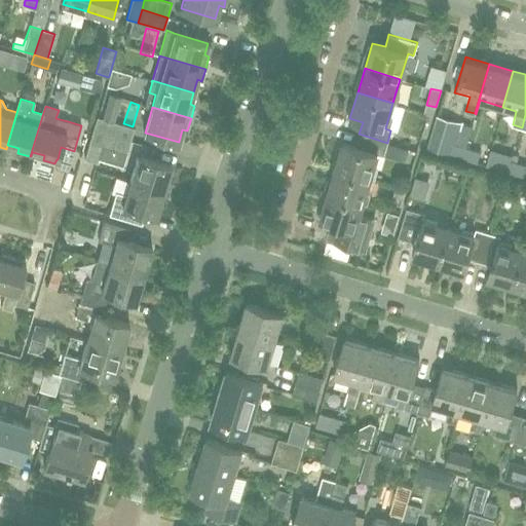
[(427,148),(460,158),(464,146),(456,144),(462,122),(437,115),(427,148)]
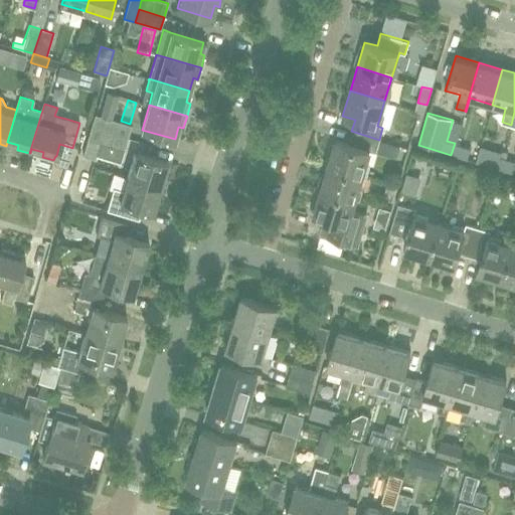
[(103,131),(107,118),(95,115),(82,156),(95,160),(103,131)]
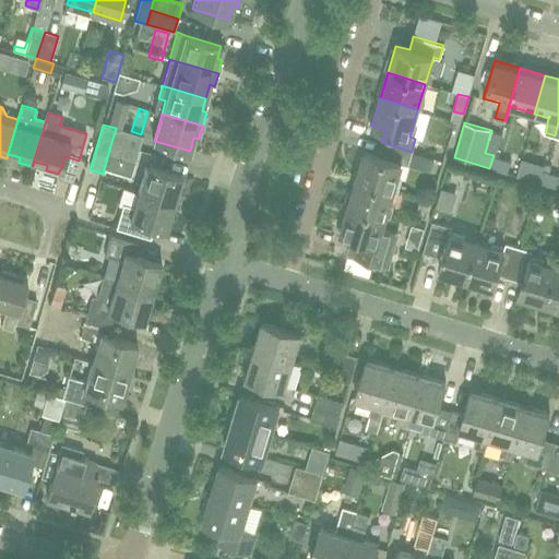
[(139,150),(143,137),(116,128),(111,142),(139,150)]
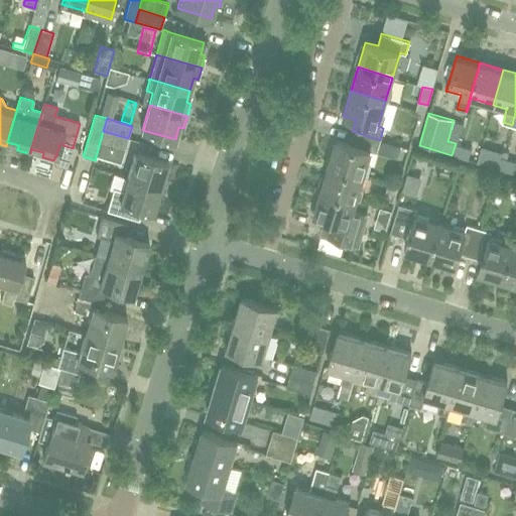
[(100,143),(124,150),(128,138),(103,131),(95,160),(100,143)]
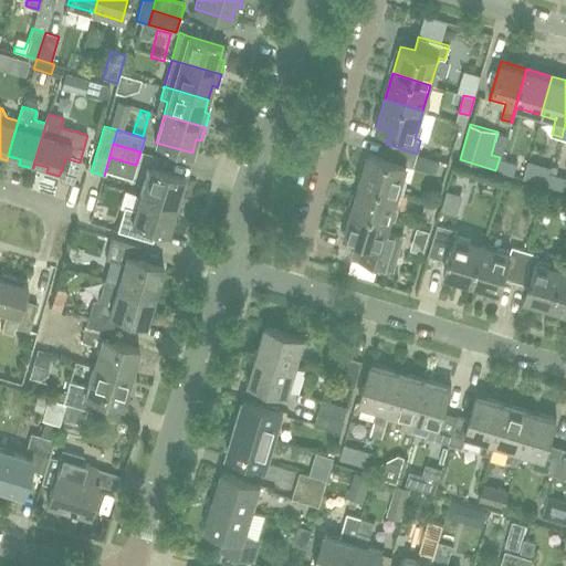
[(412,167),(417,154),(386,144),(383,157),(369,153),(360,180),(398,192),(407,165),(412,167)]
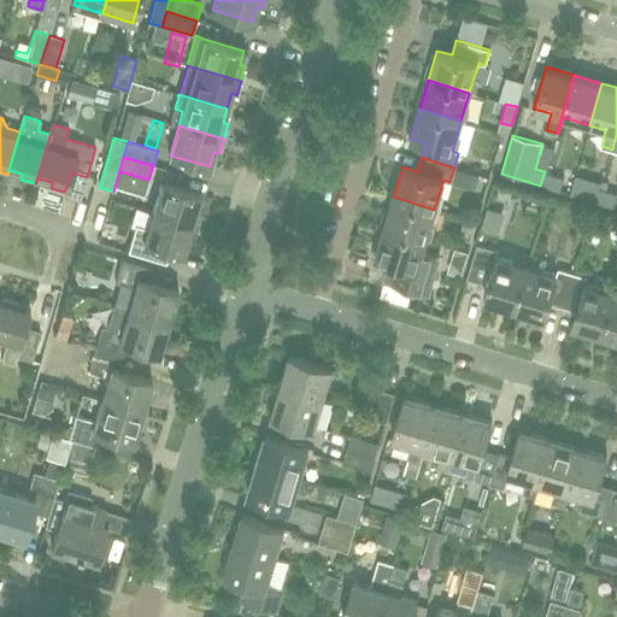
[(563,177),(545,171),(540,186),(560,192),(563,177)]
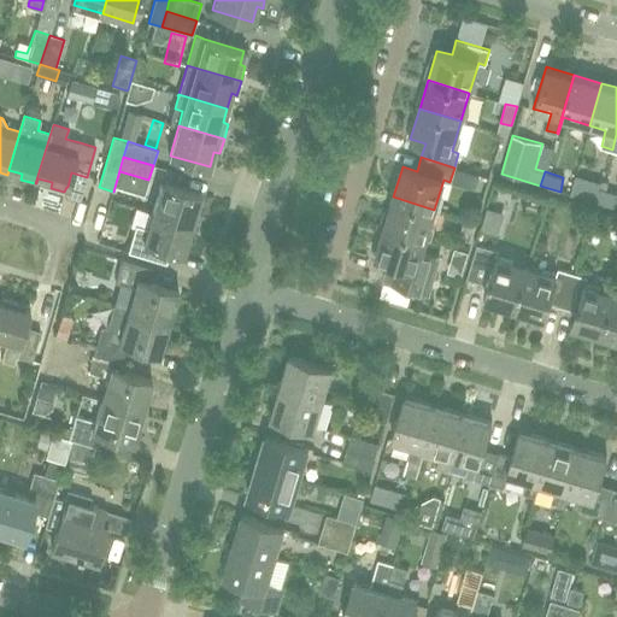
[(598,204),(601,189),(599,189),(600,182),(582,177),(576,175),(575,175),(569,194),(569,195),(598,204)]
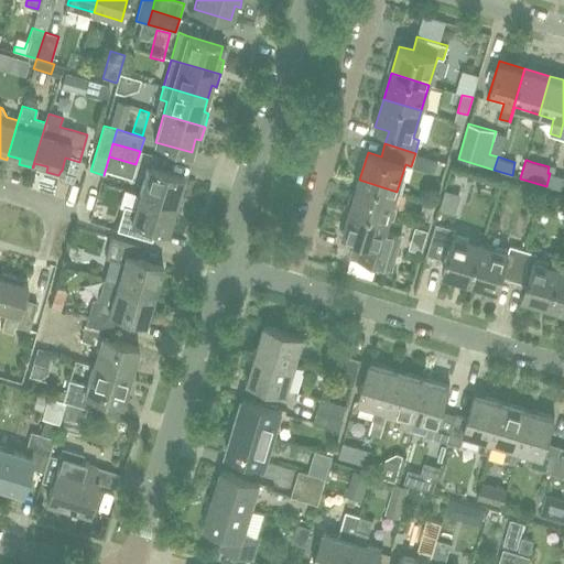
[(148,166),(139,194),(181,206),(185,193),(180,191),(184,177),(148,166)]
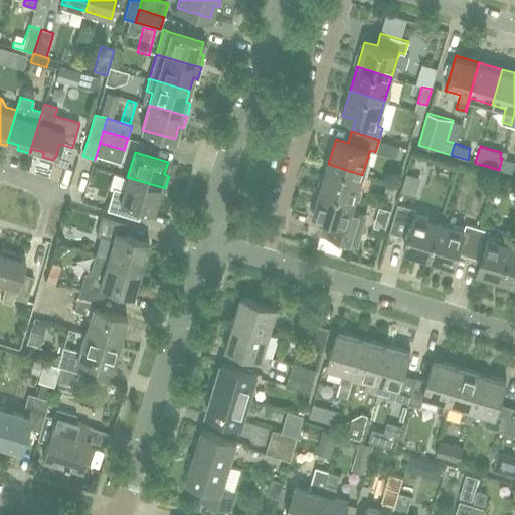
[(514,155),(514,161),(502,158),(499,170),(513,174),(514,174),(514,152),(514,153),(514,155)]
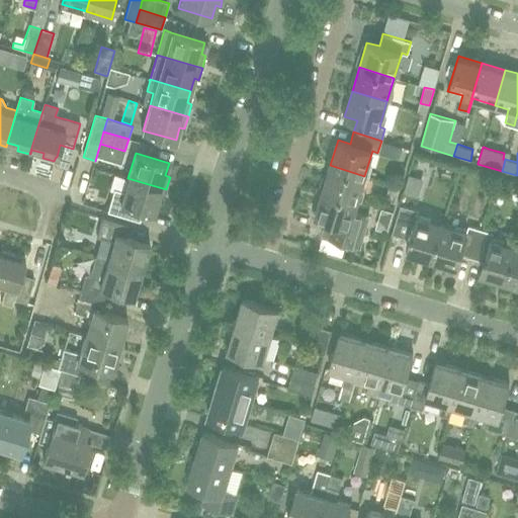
[(357,199),(364,176),(330,165),(323,189),(357,199)]
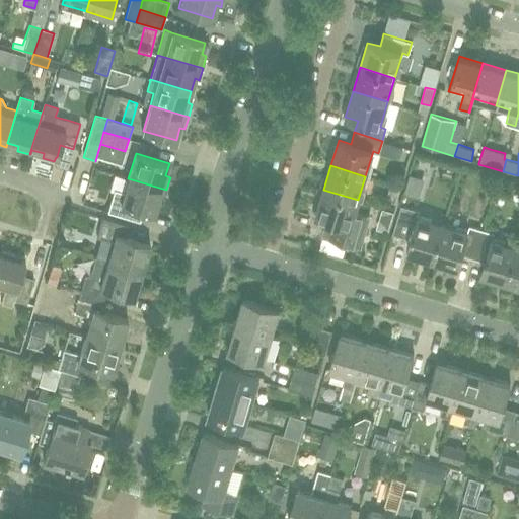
[(163,201),(166,190),(128,178),(121,203),(154,213),(158,200),(163,201)]
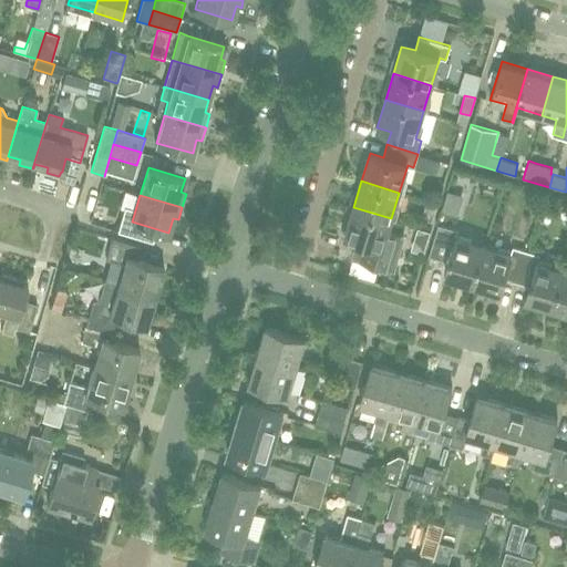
[(426,200),(422,218),(432,222),(436,204),(426,200)]
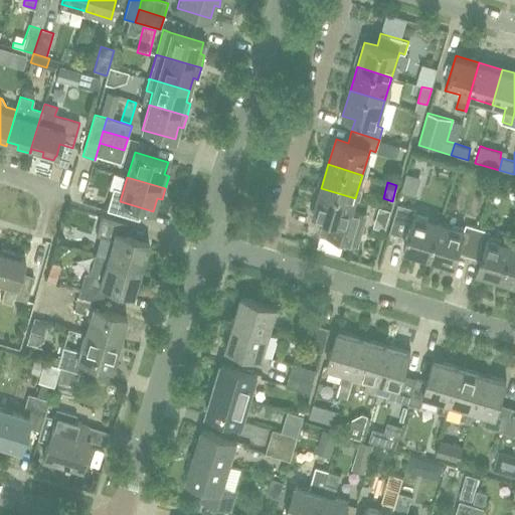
[(78,188),(76,200),(102,205),(104,192),(78,188)]
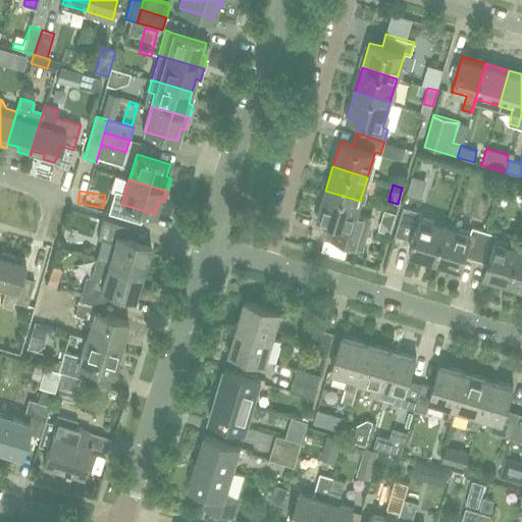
[(363,248),(371,218),(357,214),(360,201),(325,191),(318,217),(330,220),(327,232),(325,238),(363,248)]
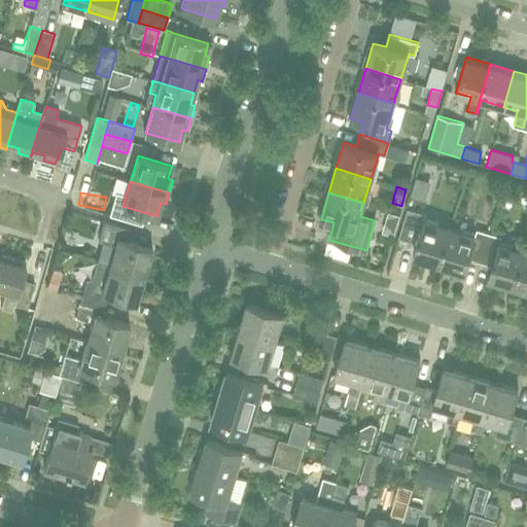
[(440,264),(450,229),(424,221),(426,215),(408,209),(399,238),(417,243),(414,255),(440,264)]
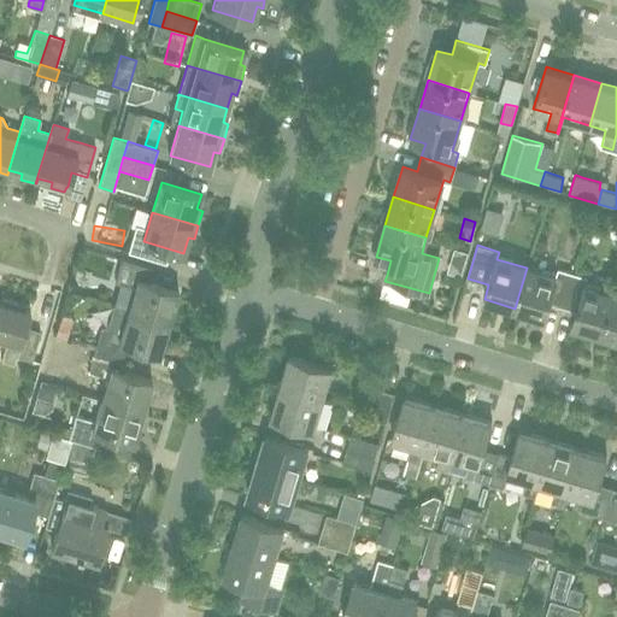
[(135,287),(128,309),(169,321),(178,291),(148,281),(152,268),(122,259),(116,281),(135,287)]
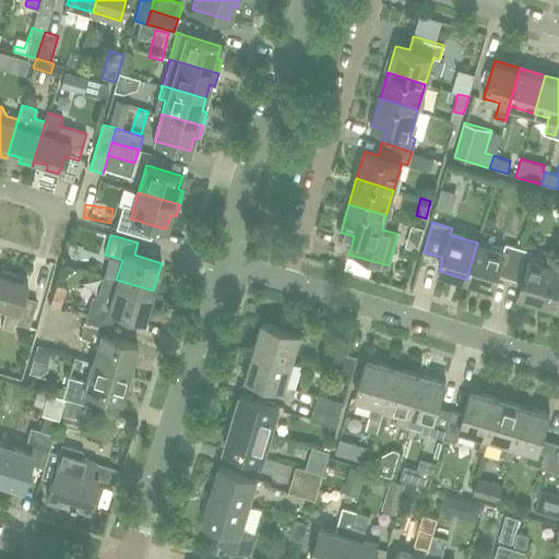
[(509,277),(518,247),(506,244),(503,251),(477,242),(466,280),(494,287),(497,274),(509,277)]
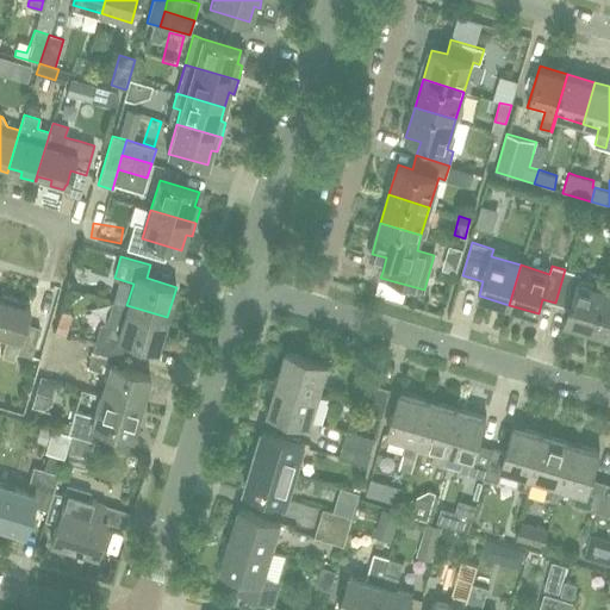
[(595,330),(607,291),(579,282),(582,274),(565,269),(555,303),(570,307),(566,322),(595,330)]
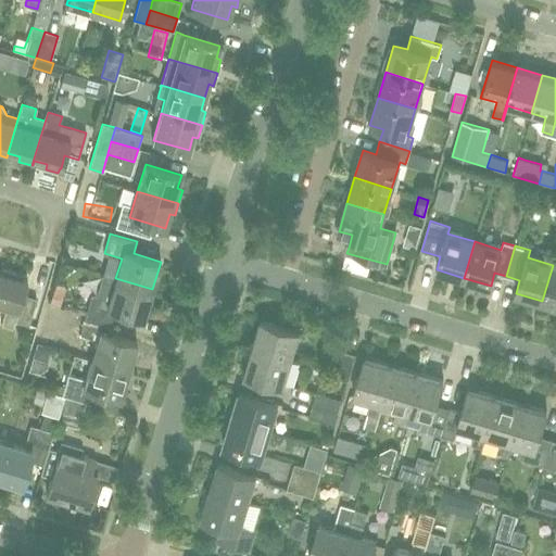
[(555,257),(554,265),(553,265),(542,301),(555,305),(555,257)]
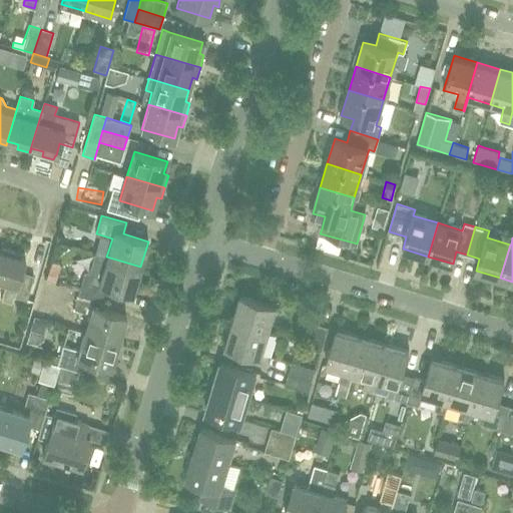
[(2,248),(1,252),(0,253),(0,281),(5,283),(1,300),(11,303),(13,296),(14,296),(26,300),(33,276),(22,273),(25,261),(13,257),(14,252),(2,248)]
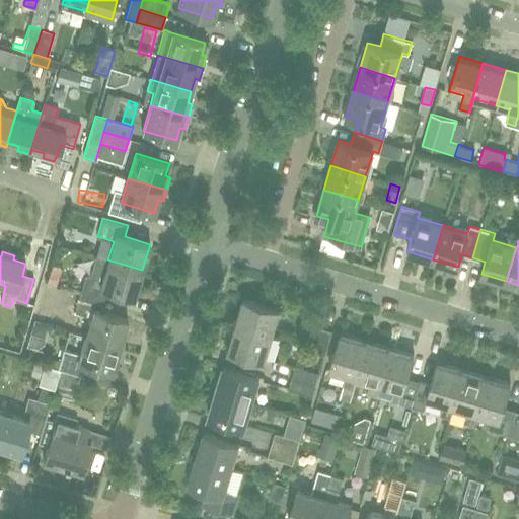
[(134,297),(142,270),(107,260),(95,256),(89,276),(85,275),(80,292),(105,300),(108,289),(134,297)]
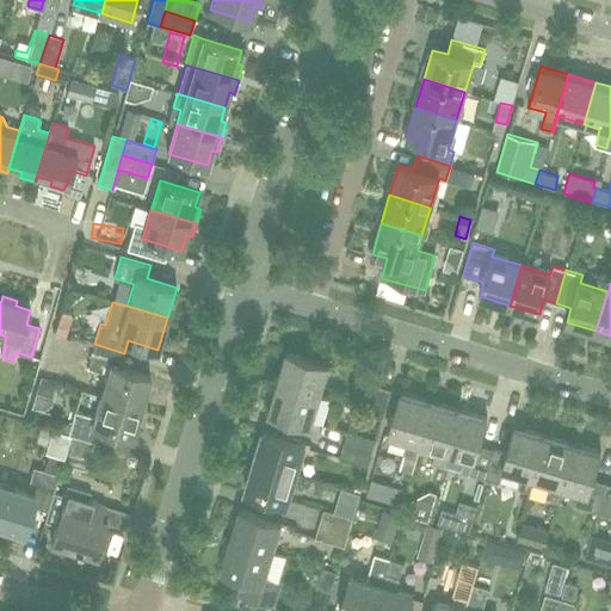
[(121,366),(124,353),(94,344),(87,366),(106,372),(100,395),(140,407),(150,375),(121,366)]
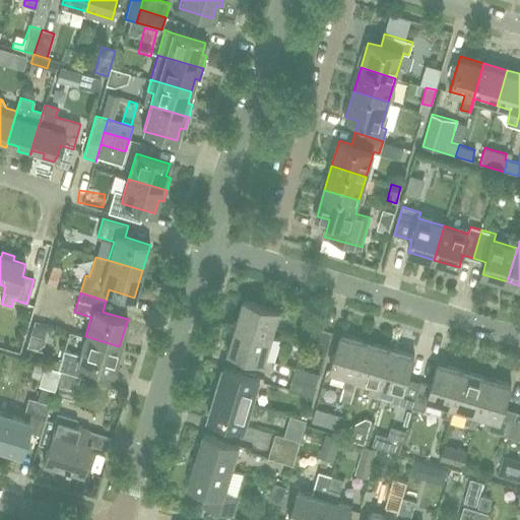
[(244,300),(237,325),(272,335),(280,310),(244,300)]
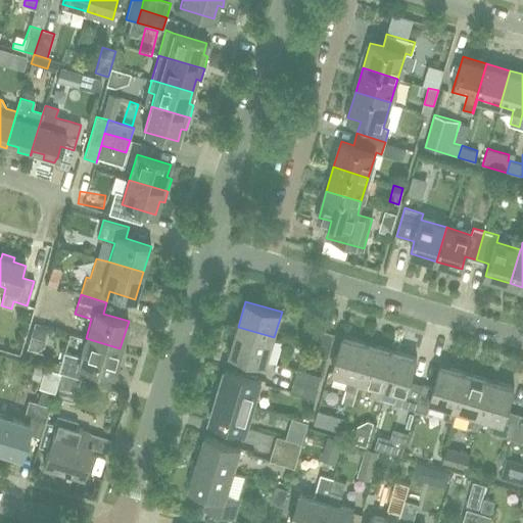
[(267,364),(274,337),(238,327),(230,353),(267,364)]
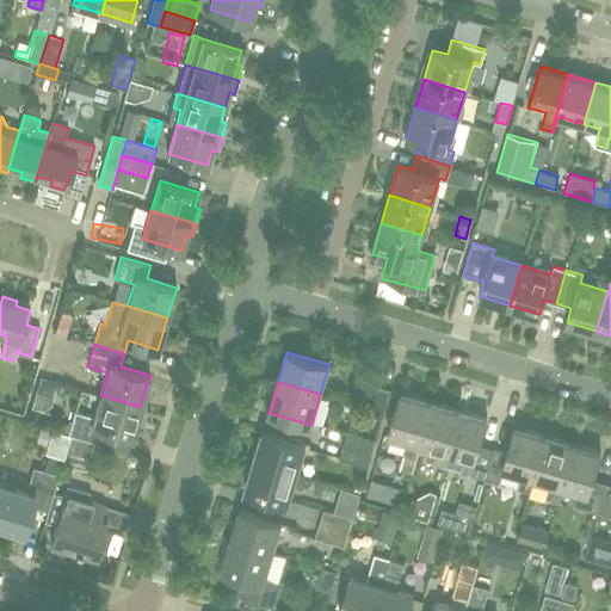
[(392,390),(372,384),(364,413),(382,419),(392,390)]
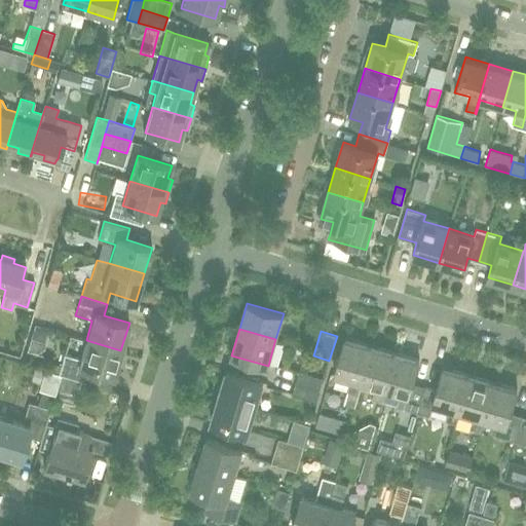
[(360,381),(370,345),(345,338),(334,374),(351,380),(348,390),(344,403),(355,407),(359,393),(363,382),(360,381)]
